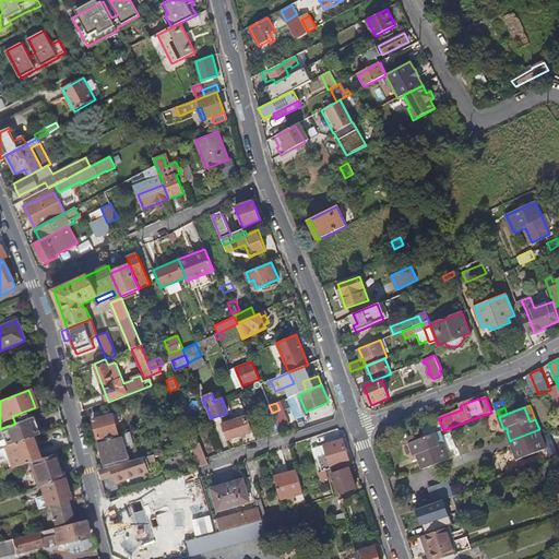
[(173,420),(189,416),(187,411),(171,415),(173,420)]
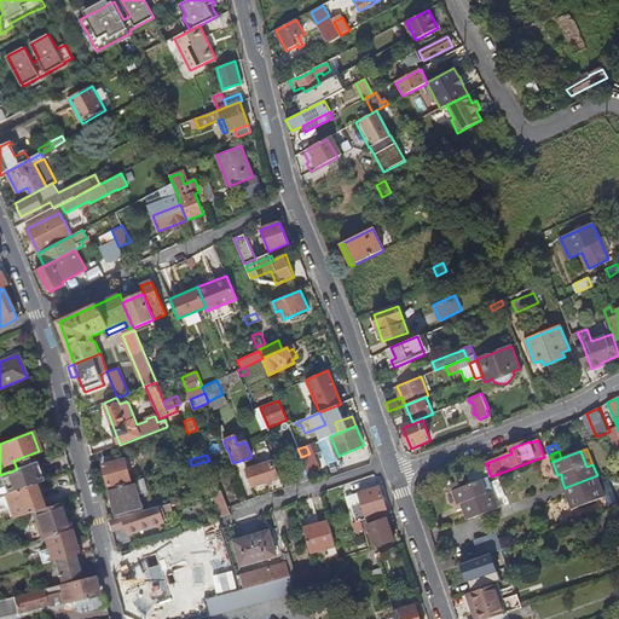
[(133,467),(131,457),(104,466),(109,485),(132,479),(128,468),(133,467)]
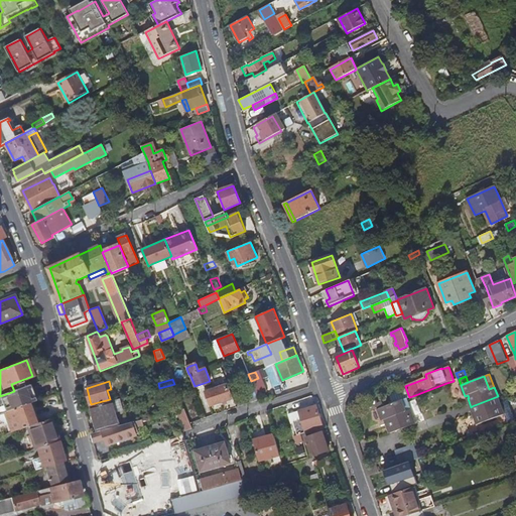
[(405,386),(404,382),(387,388),(393,404),(402,400),(407,398),(409,397),(405,386)]
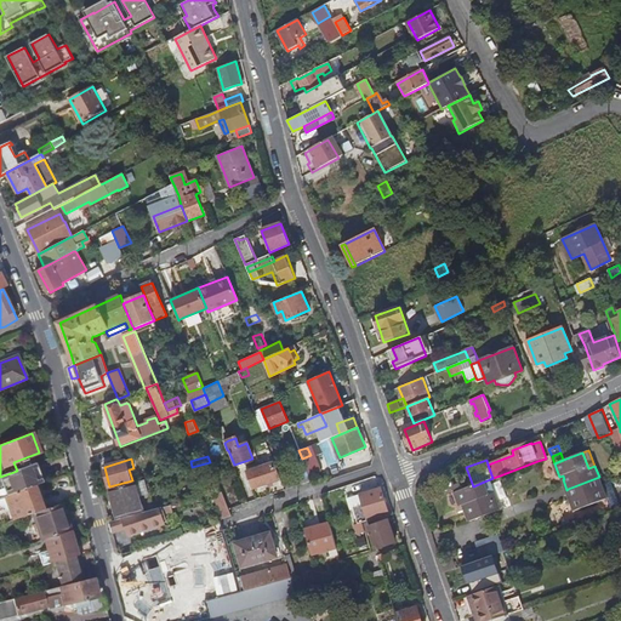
[(252,490),(280,479),(274,462),(245,473),(248,479),(249,479),(252,490)]
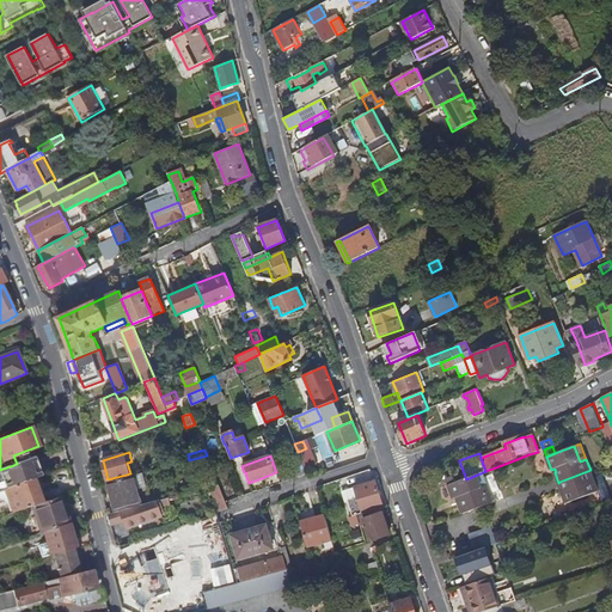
[(7,488),(34,478),(42,476),(35,457),(17,464),(0,470),(7,488)]
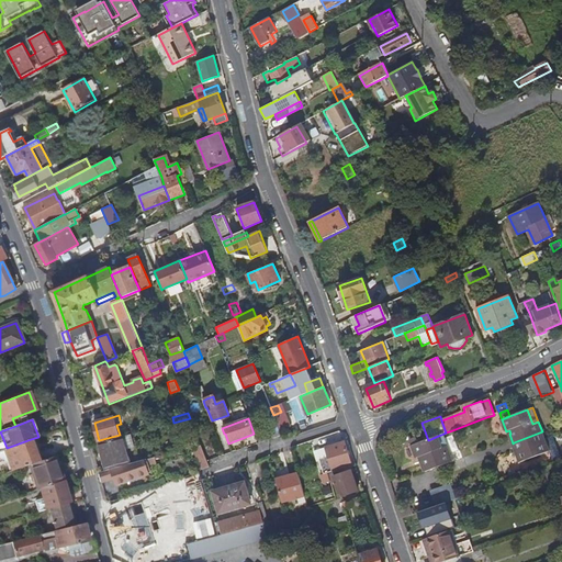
[(544,439),(544,438),(542,431),(514,442),(520,462),(550,451),(544,439)]
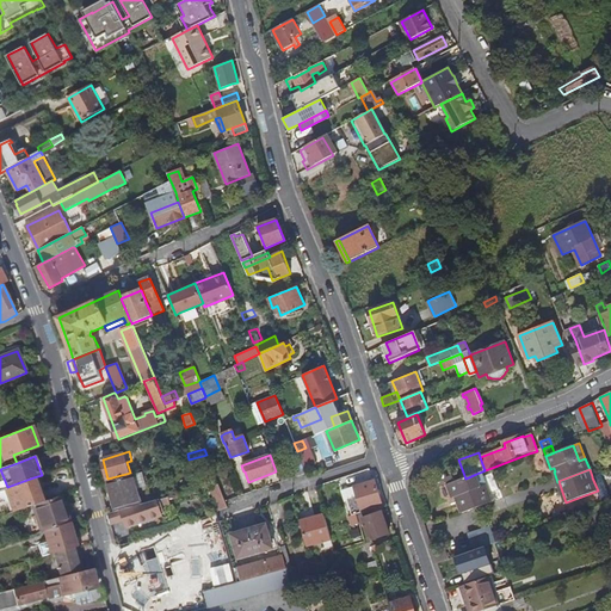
[(482,471),(476,474),(483,494),(488,492),(491,492),(482,471)]
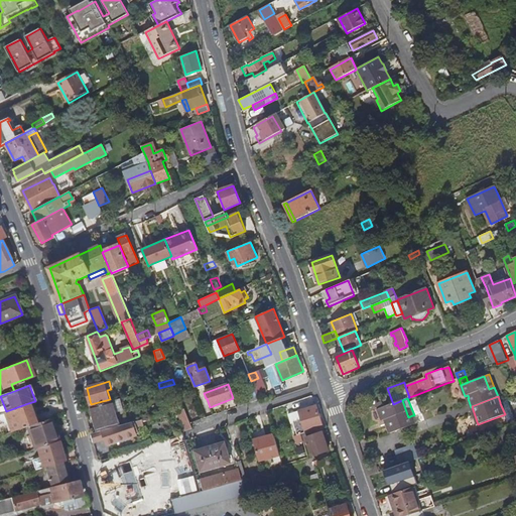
[(393,404),(379,409),(383,421),(387,419),(388,423),(387,424),(391,433),(416,423),(412,415),(408,417),(402,400),(393,404)]
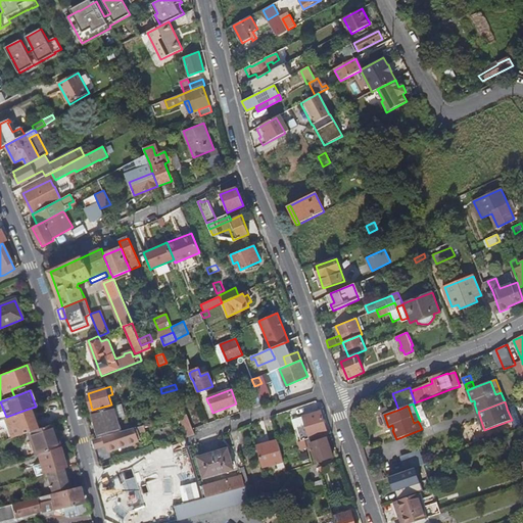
[(515,406),(507,409),(512,420),(515,428),(522,425),(515,406)]
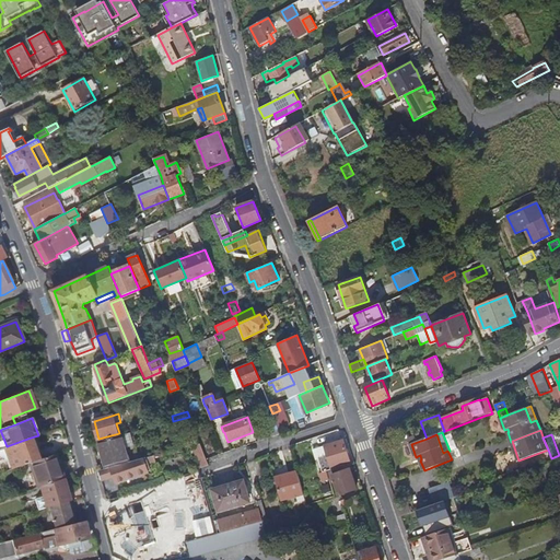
[(107,469),(129,463),(121,436),(100,442),(107,469)]
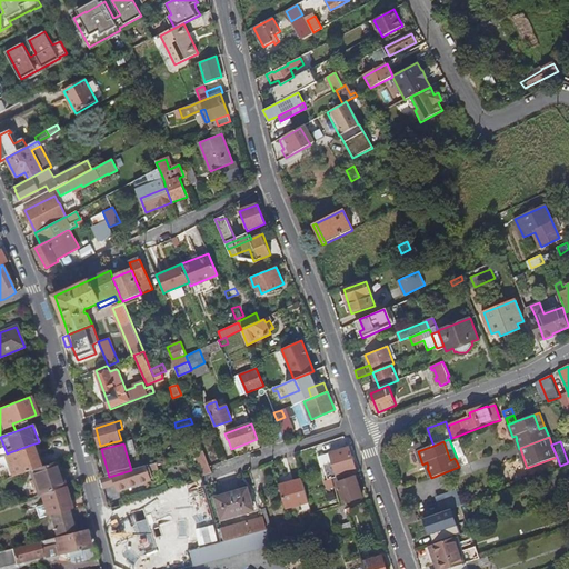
[(30,471),(39,468),(31,445),(7,453),(0,456),(0,467),(8,465),(12,477),(30,471)]
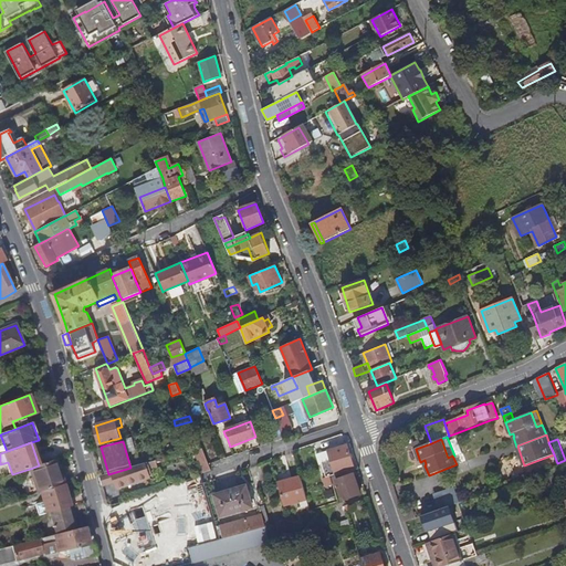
[(355,467),(348,444),(328,450),(332,461),(323,463),(326,475),(335,473),(335,472),(355,467)]
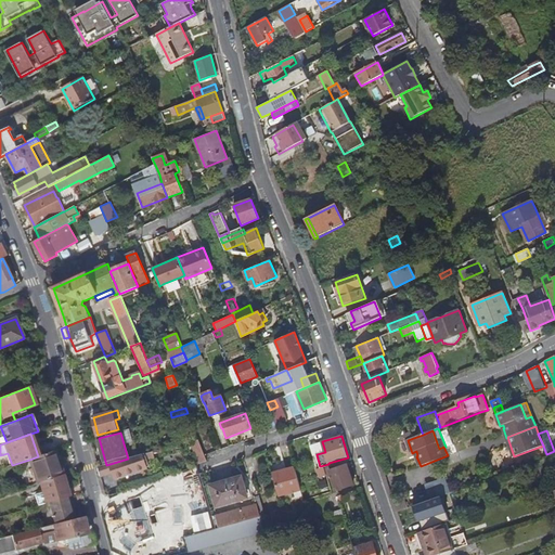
[(198,464),(207,461),(198,439),(190,442),(198,464)]
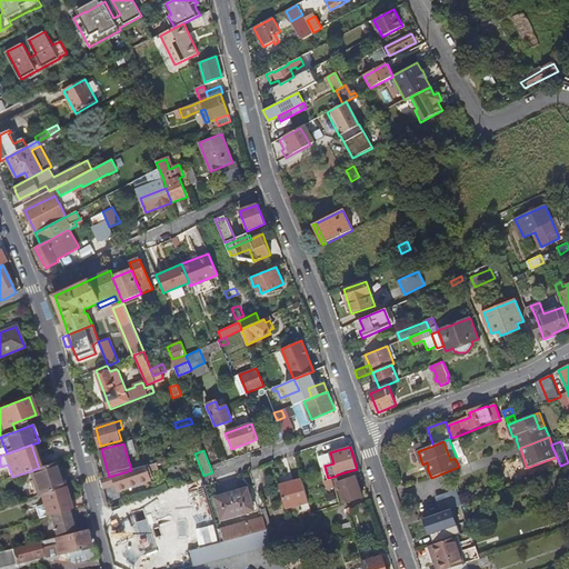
[(41,495),(62,487),(53,462),(39,468),(30,471),(39,496),(41,495)]
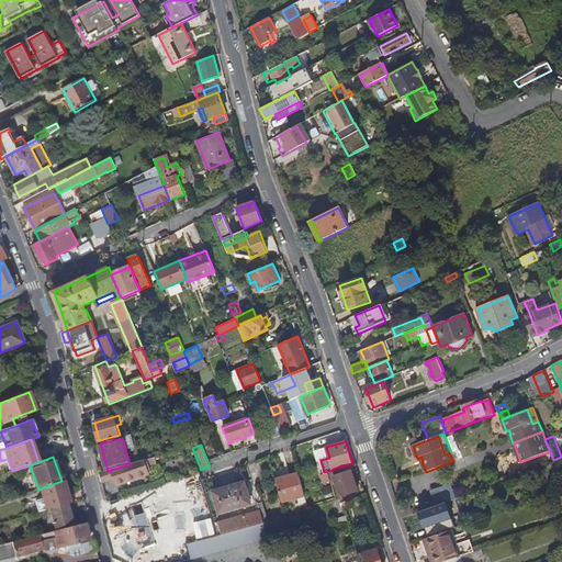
[(117,486),(150,478),(147,468),(153,465),(152,459),(130,464),(108,471),(100,473),(102,483),(115,480),(117,486)]
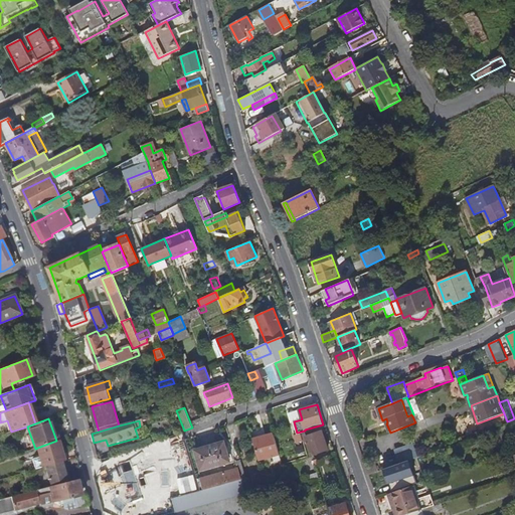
[(326,450),(320,432),(307,437),(313,455),(326,450)]
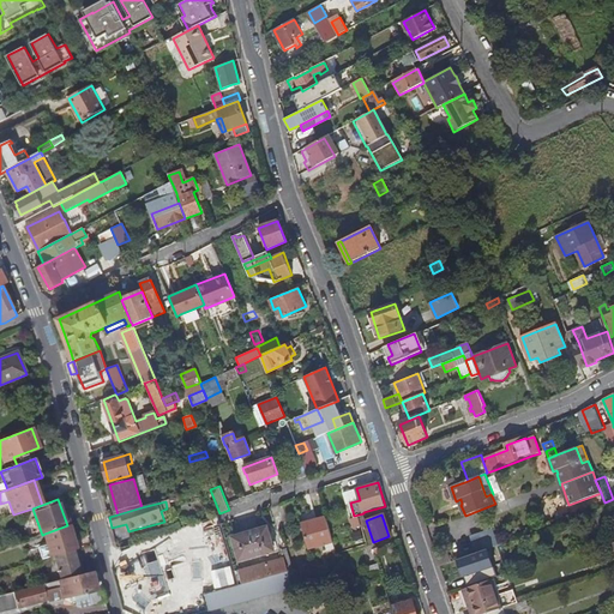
[(309,549),(324,545),(327,553),(336,551),(326,517),(301,524),(309,549)]
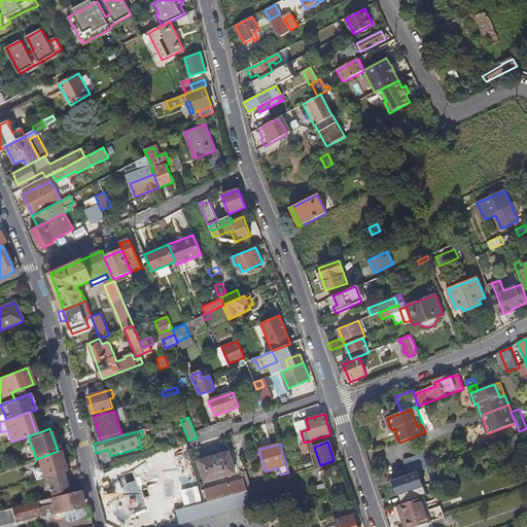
[(58,451),(38,458),(40,467),(33,469),(36,481),(43,478),(46,478),(63,472),(66,471),(60,451),(58,451)]
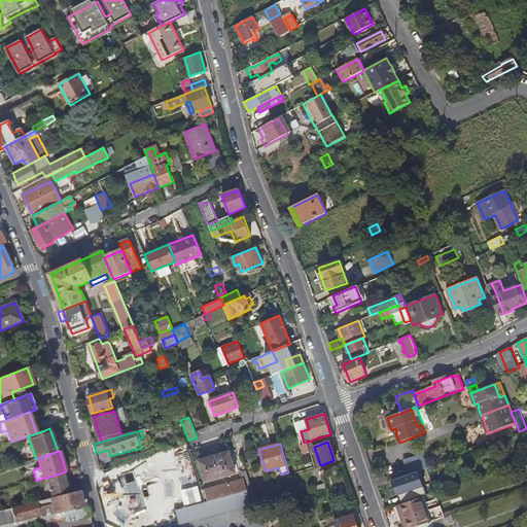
[(236,471),(230,452),(200,460),(206,481),(236,471)]
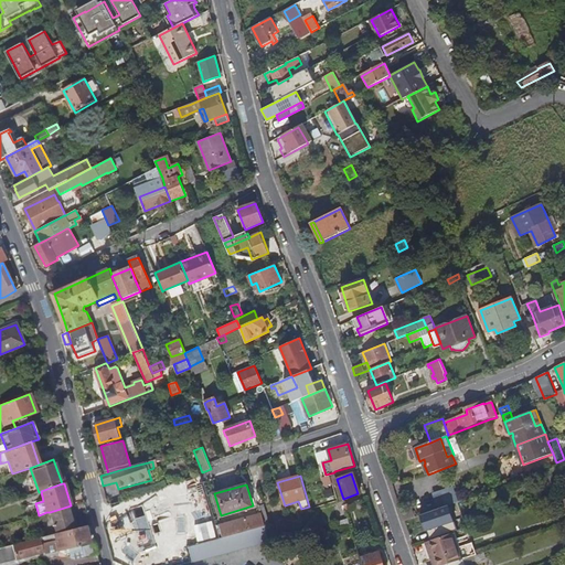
[(460,501),(418,515),(423,529),(444,521),(440,513),(443,512),(444,513),(462,507),(460,501)]
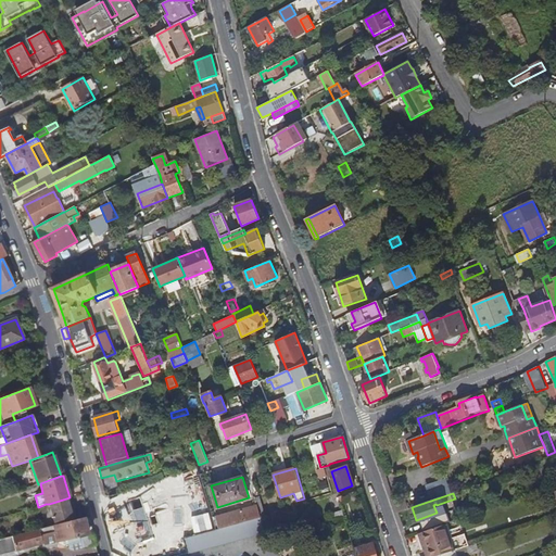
[(55,525),(73,520),(66,498),(49,504),(55,525)]
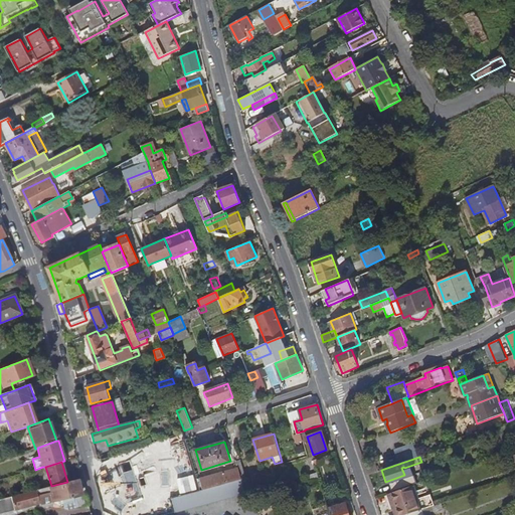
[(201,491),(242,480),(238,468),(197,480),(201,491)]
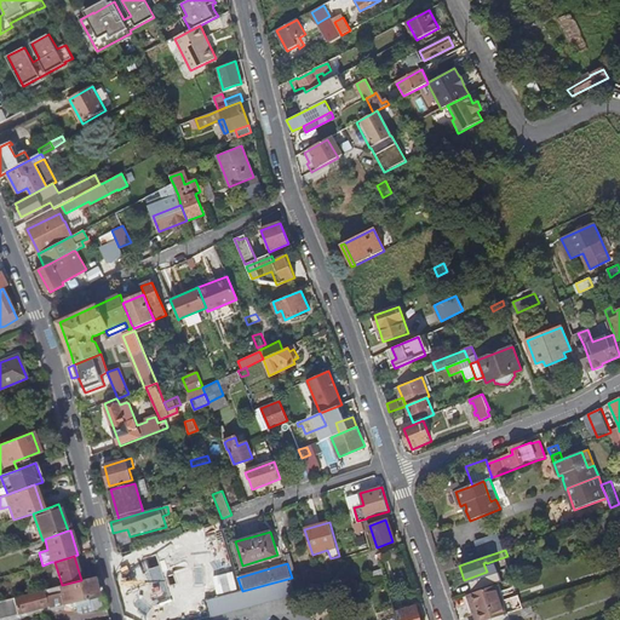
[(493,578),(495,584),(500,583),(512,578),(510,569),(495,574),(493,578)]
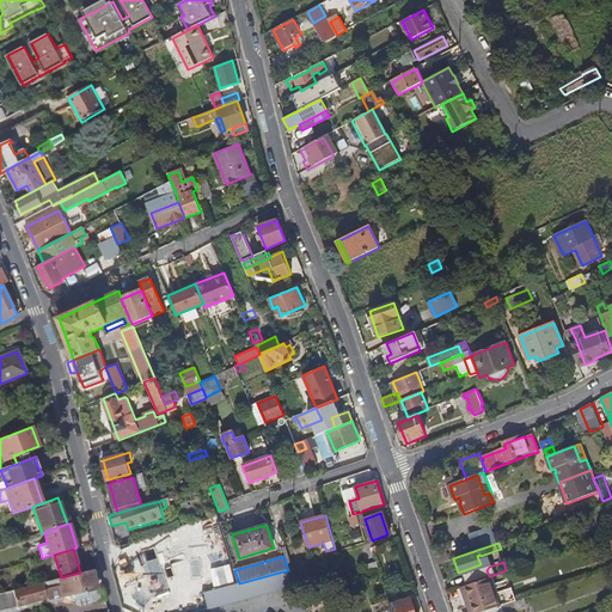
[(48,599),(96,587),(91,570),(80,573),(61,577),(0,593),(0,610),(44,599),(48,599)]
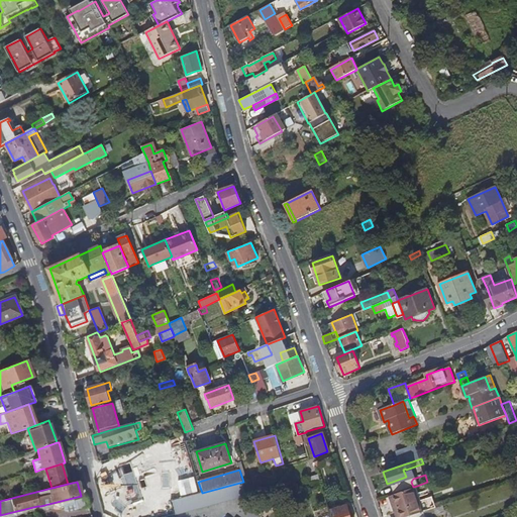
[(177,515),(247,496),(243,482),(202,493),(173,501),(177,515)]
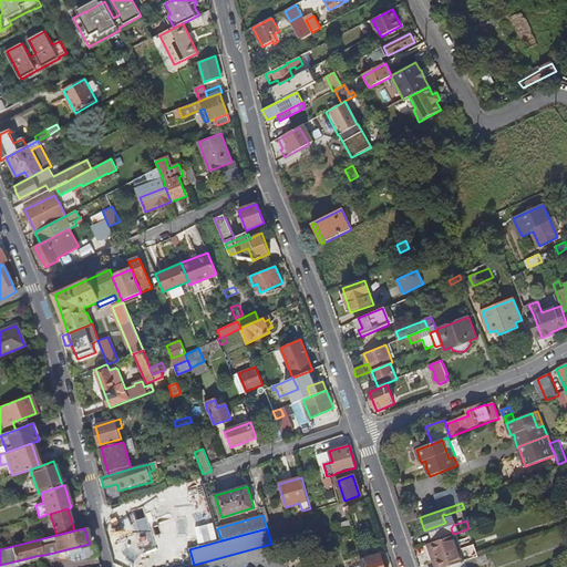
[(459,553),(463,552),(457,533),(453,534),(453,535),(459,553)]
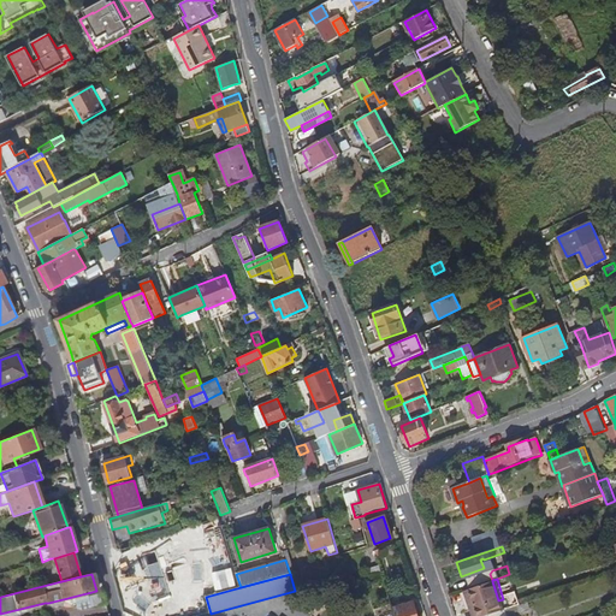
[(472,608),(473,615),(489,615),(505,610),(508,610),(516,606),(520,605),(515,594),(503,599),(498,600),(492,581),(469,590),(475,606),(472,608)]
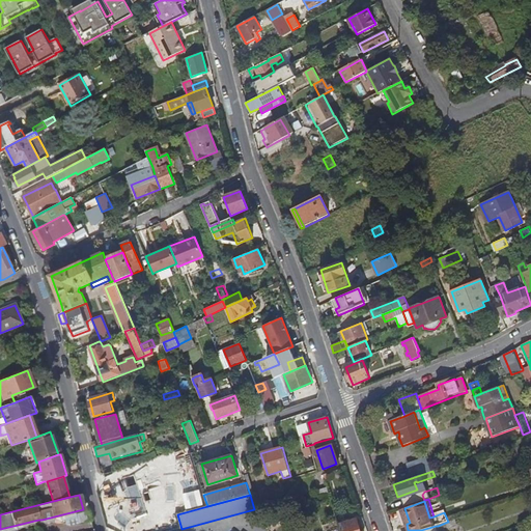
[(340,530),(361,530),(358,519),(339,525),(340,530)]
